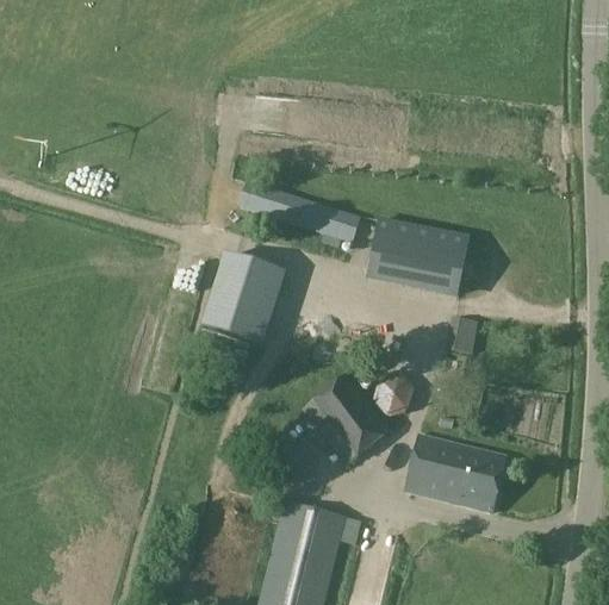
[(246,180),(237,206),(324,234),(322,241),(340,247),(342,239),(353,242),(361,217),(246,180)]
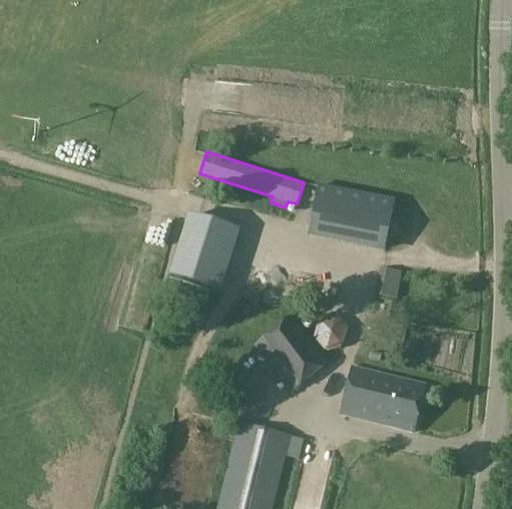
[(307,231),(384,247),(394,197),(317,181),(307,231)]
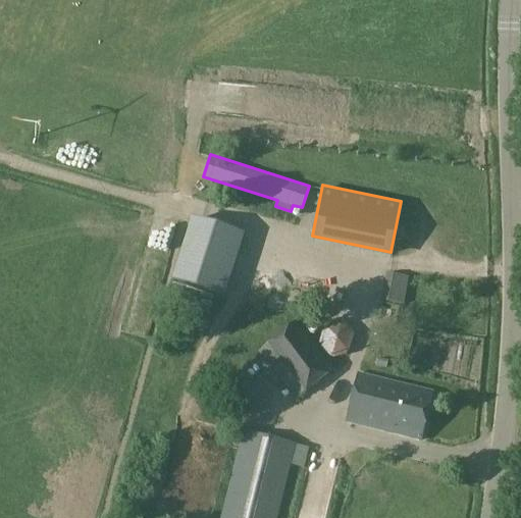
[(172,276),(226,292),(244,230),(190,215),(172,276)]
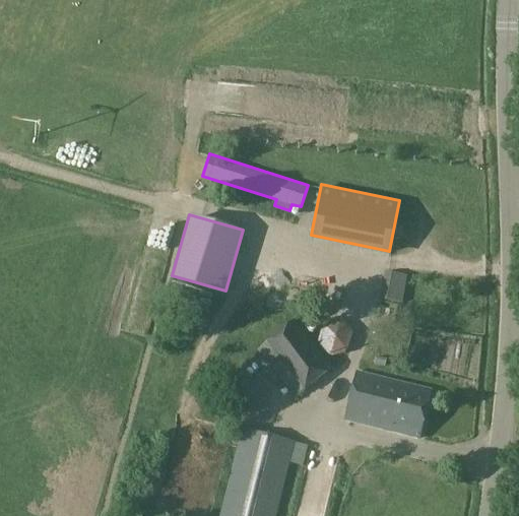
[(406,322),(407,300),(386,300),(385,321),(406,322)]
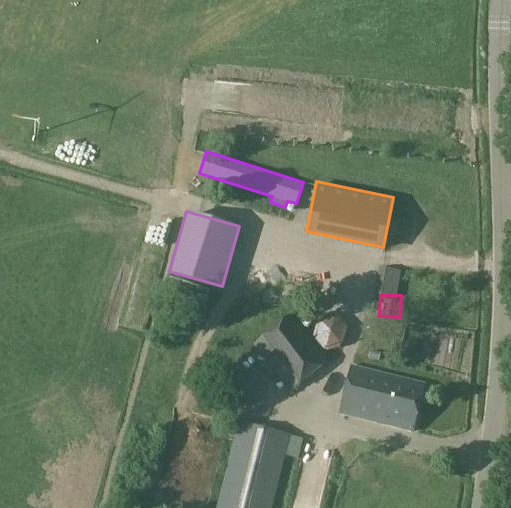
[(253,313),(238,324),(292,391),(329,359),(291,312),(267,332),(253,313)]
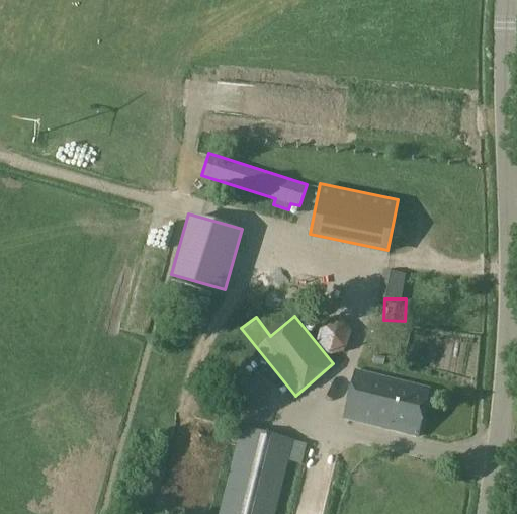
[(340,319),(323,323),(317,340),(330,354),(347,349),(352,332),(340,319)]
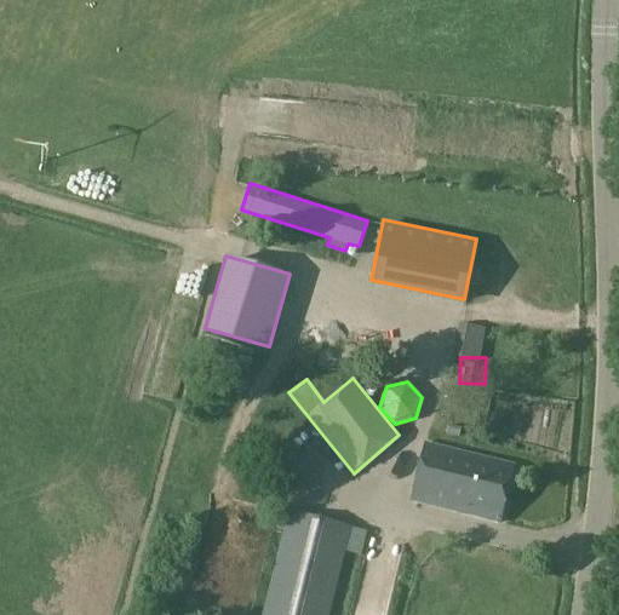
[(489,421),(505,425),(510,407),(493,403),(489,421)]
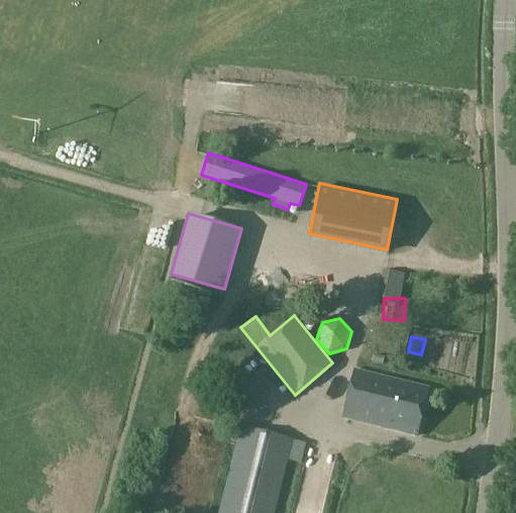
[(245,407),(265,391),(243,366),(224,381),(245,407)]
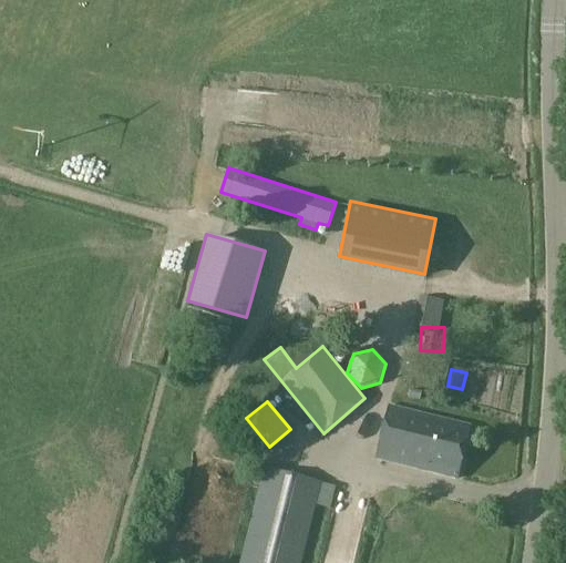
[(458,476),(470,425),(390,406),(377,457),(458,476)]
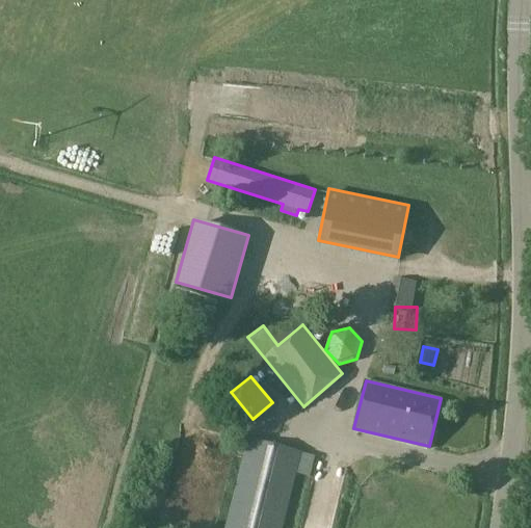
[(282,527),(301,450),(246,437),(223,527),(282,527)]
